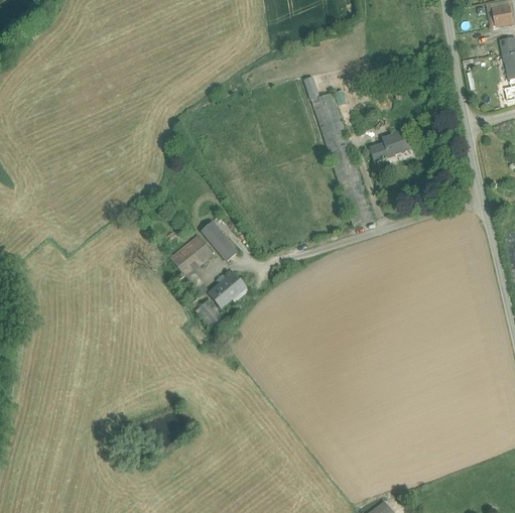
[(510,6),(497,8),(500,24),(513,22),(510,6)]
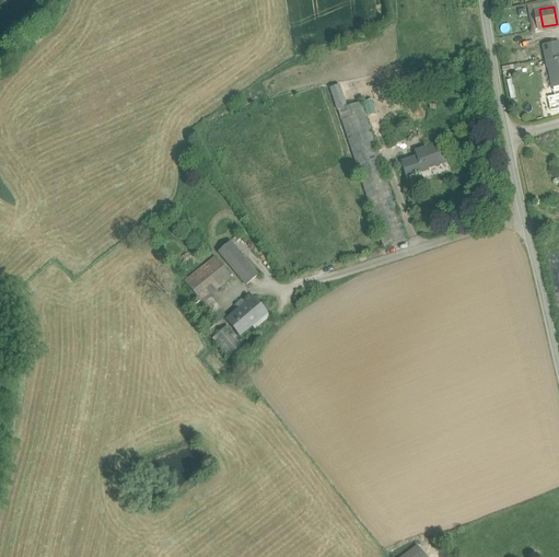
[(558,39),(545,43),(549,67),(550,67),(554,85),(558,84),(558,39)]
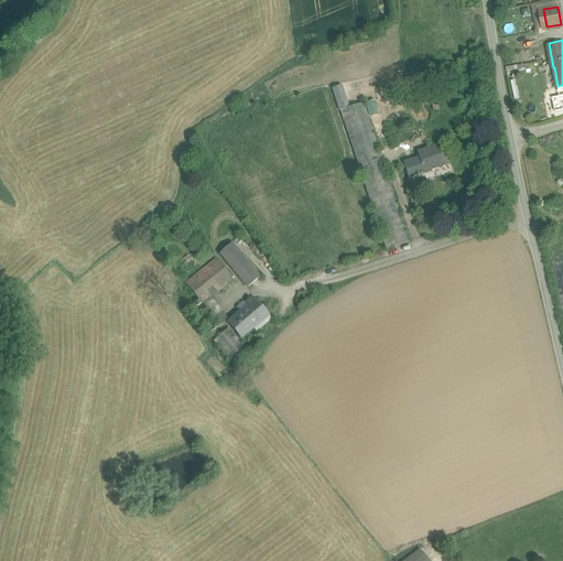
[(343,90),(340,84),(333,86),(340,108),(347,106),(343,90)]
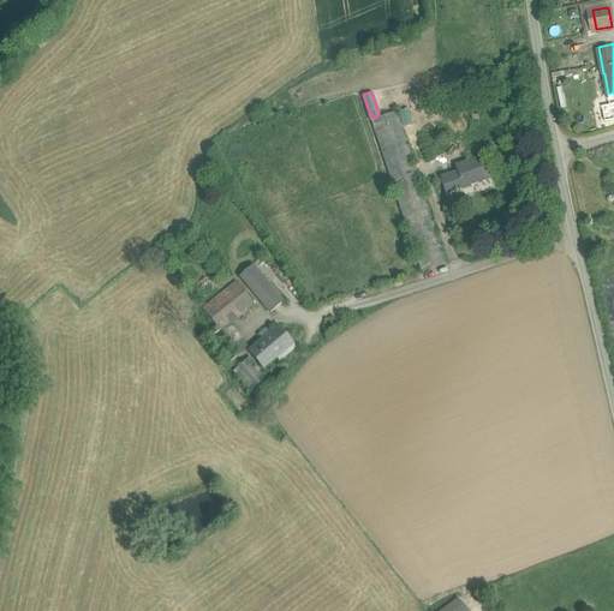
[(403,123),(412,120),(410,106),(399,108),(403,123)]
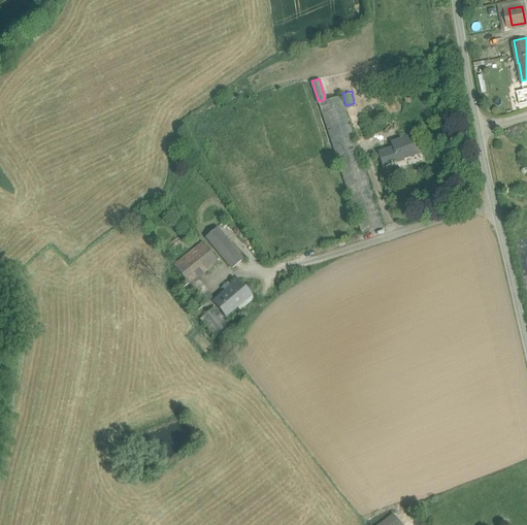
[(356,137),(341,94),(325,99),(319,101),(336,154),(359,146),(356,137)]
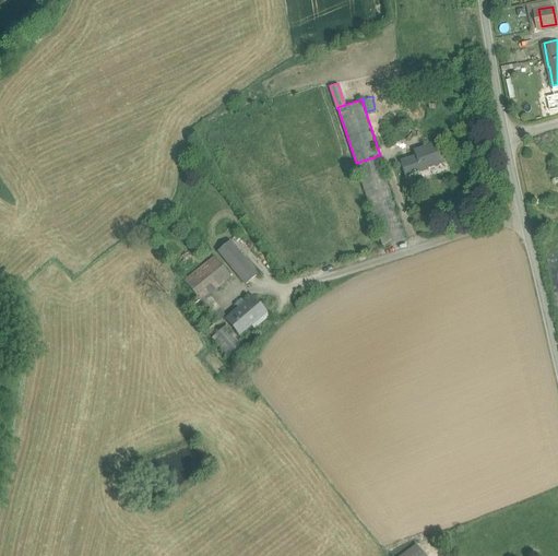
[(441,140),(414,149),(416,155),(400,160),(405,174),(428,166),(428,165),(439,162),(448,160),(441,140)]
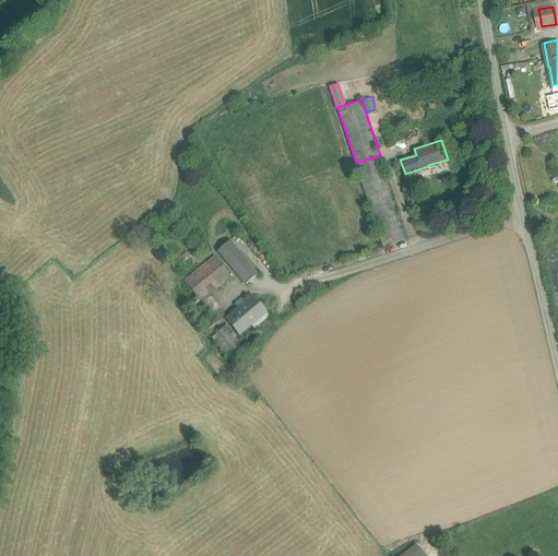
[(380,155),(356,163),(360,176),(384,168),(380,155)]
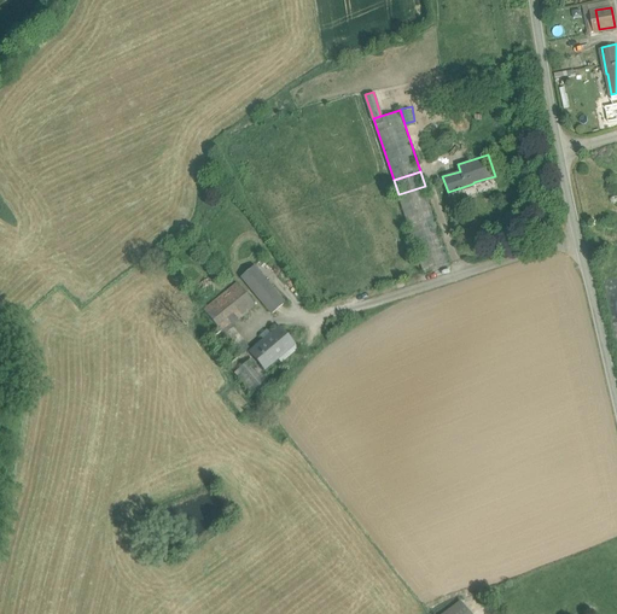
[(425,186),(399,194),(424,270),(450,262),(425,186)]
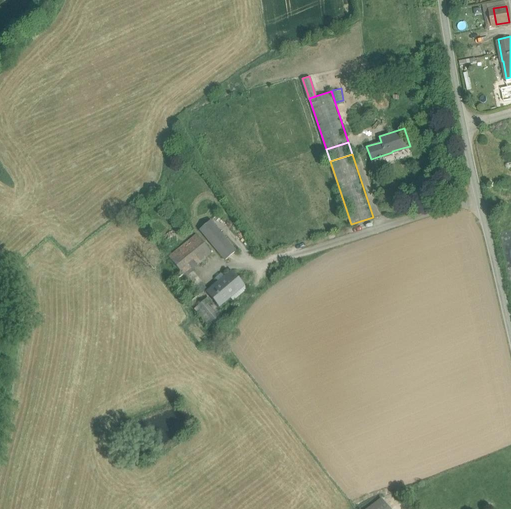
[(236,249),(210,219),(201,227),(226,258),(236,249)]
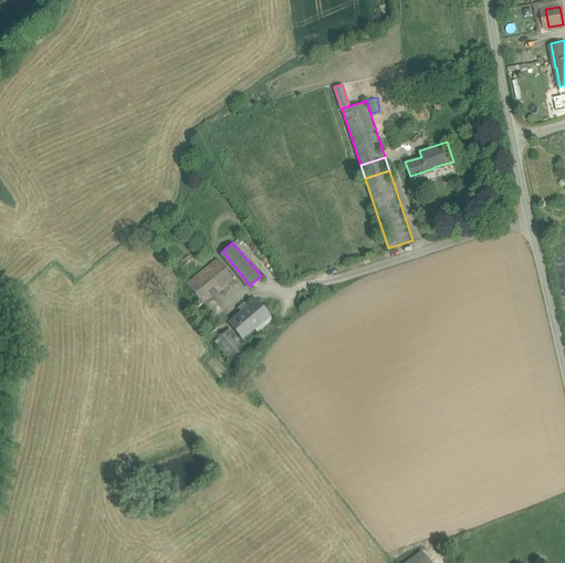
[(218,257),(187,282),(202,301),(203,301),(203,302),(212,295),(234,277),(218,257)]
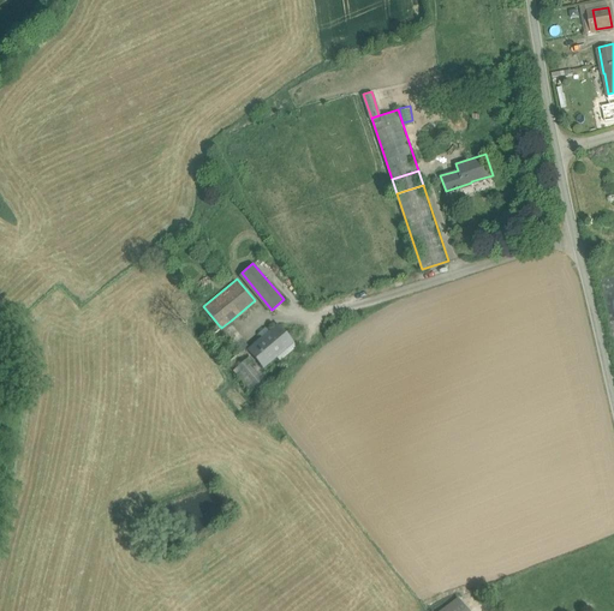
[(279,323),(249,348),(264,365),(278,354),(275,352),(291,337),(279,323)]
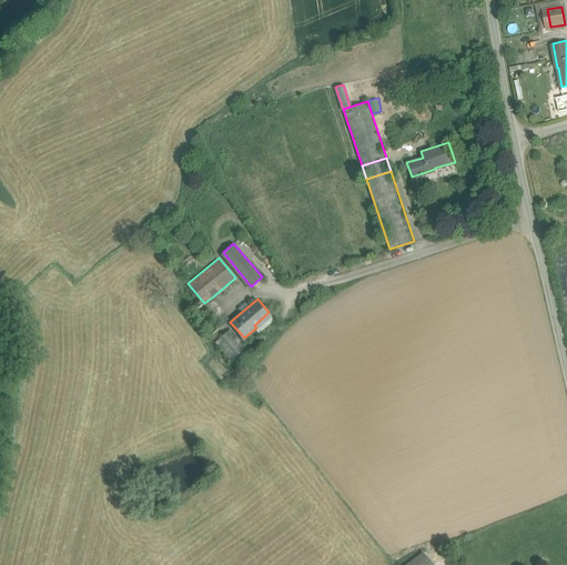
[(215,300),(208,306),(211,311),(219,304),(215,300)]
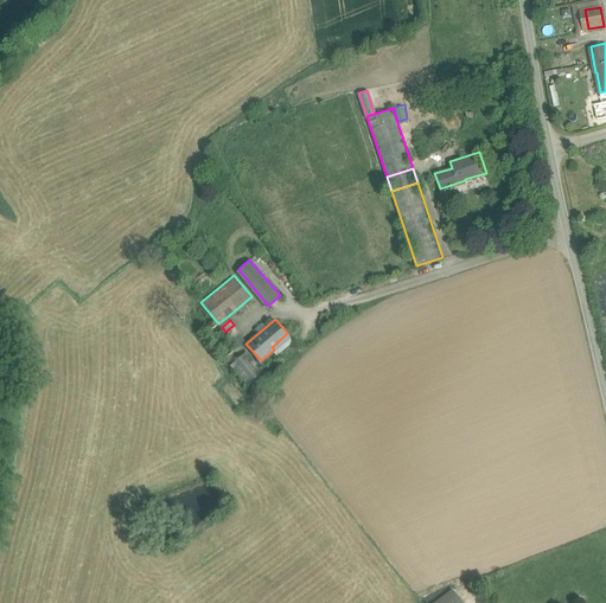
[(266,371),(247,350),(230,364),(248,385),(266,371)]
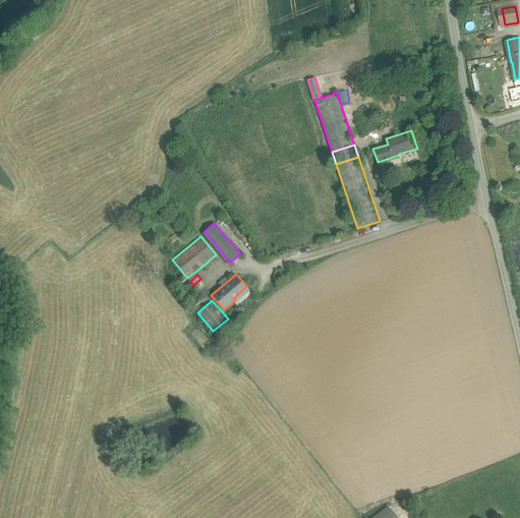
[(398,517),(389,505),(370,517),(398,517)]
